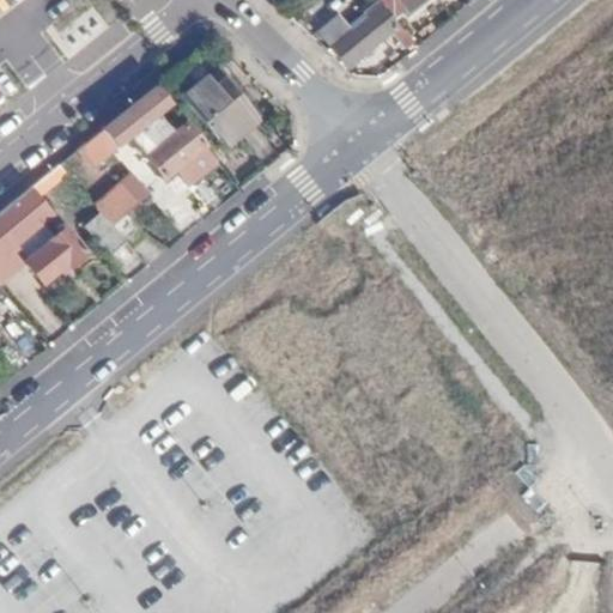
[(435,0),(404,0),(417,16),(435,0)]
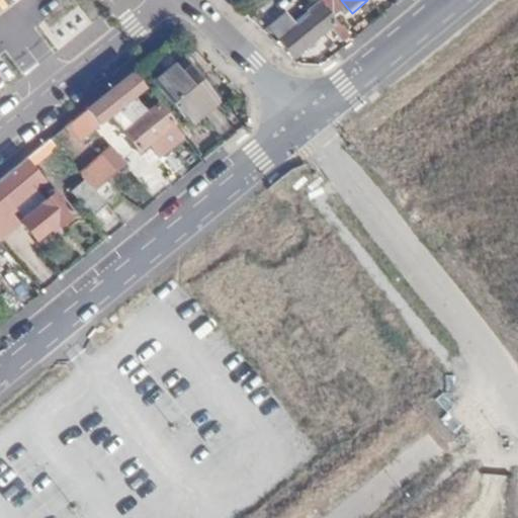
[(295,26),(277,40),(292,59),(309,46),(315,53),(320,48),(314,41),(330,27),(345,45),(351,38),(323,4),(295,26)]
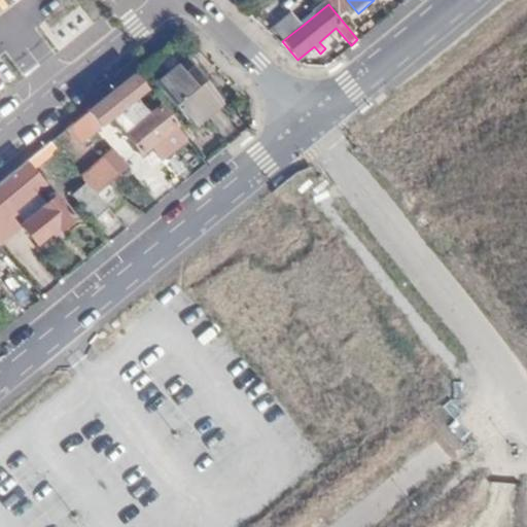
[(271,27),(282,41),(301,27),(289,12),(271,27)]
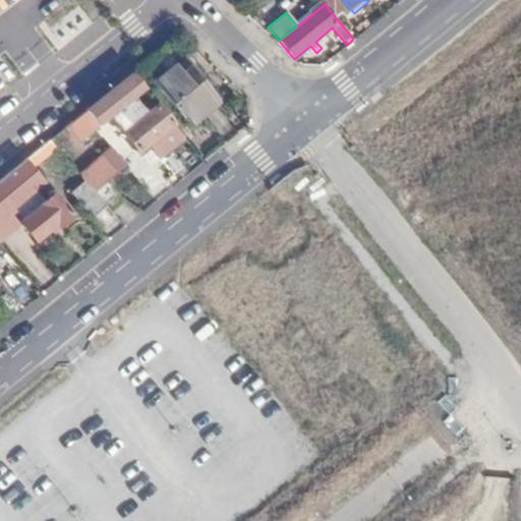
[(181,62),(154,82),(186,123),(214,104),(181,62)]
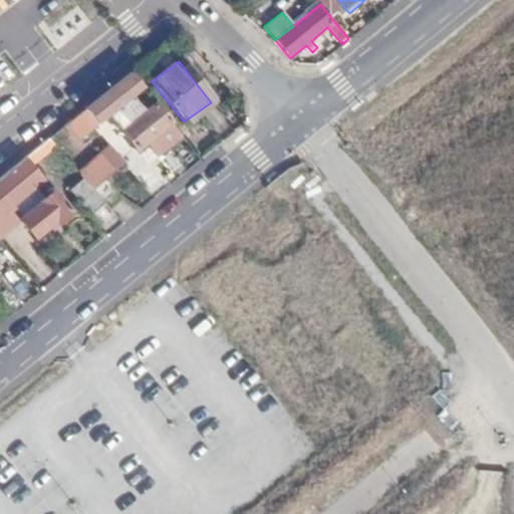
[(119,80),(64,123),(78,141),(133,98),(119,80)]
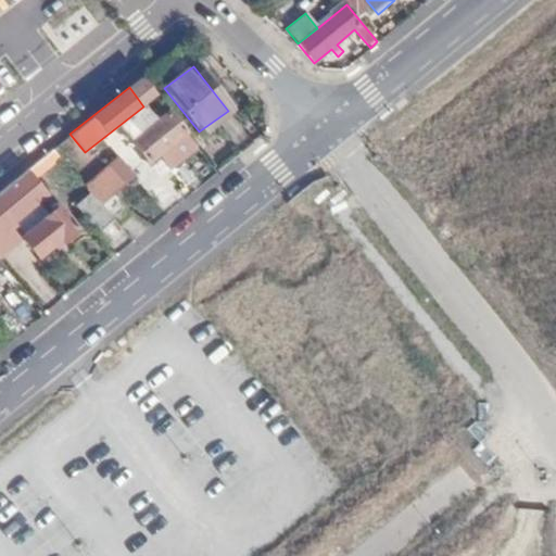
[(169,115),(131,143),(150,168),(188,140),(169,115)]
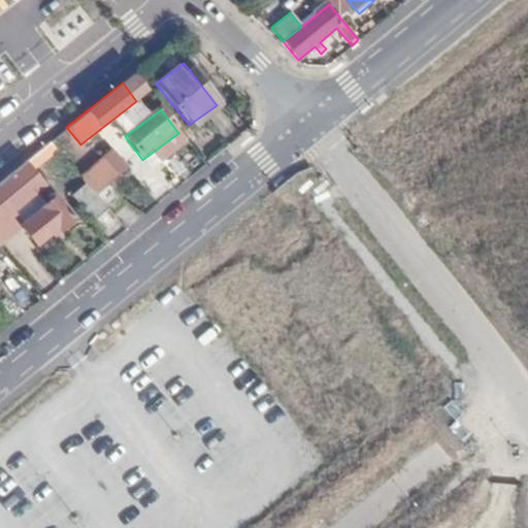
[(112,159),(84,183),(106,209),(110,215),(123,203),(105,183),(121,168),(112,159)]
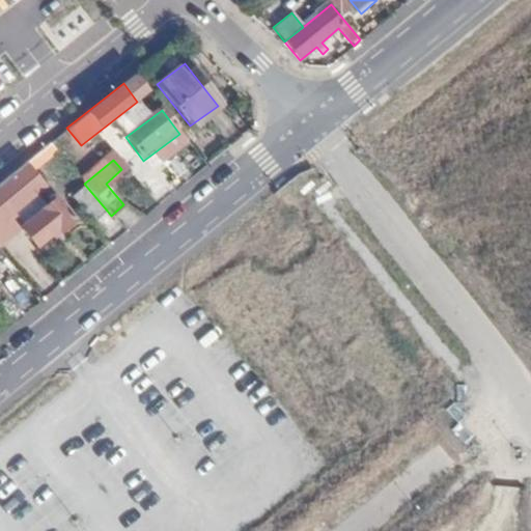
[(22,164),(0,180),(0,204),(10,217),(44,190),(22,164)]
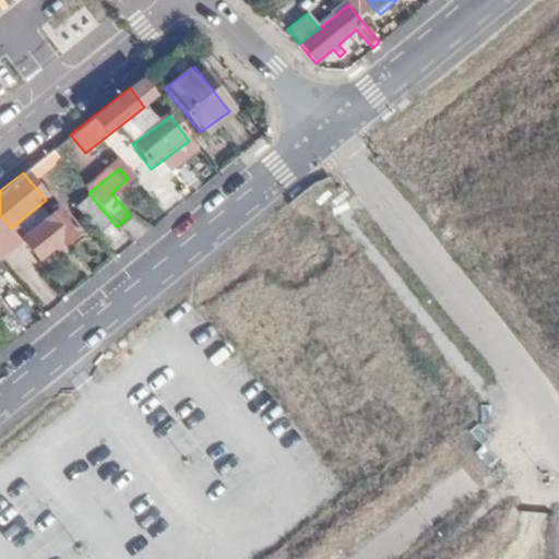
[(113,222),(88,193),(74,206),(98,234),(113,222)]
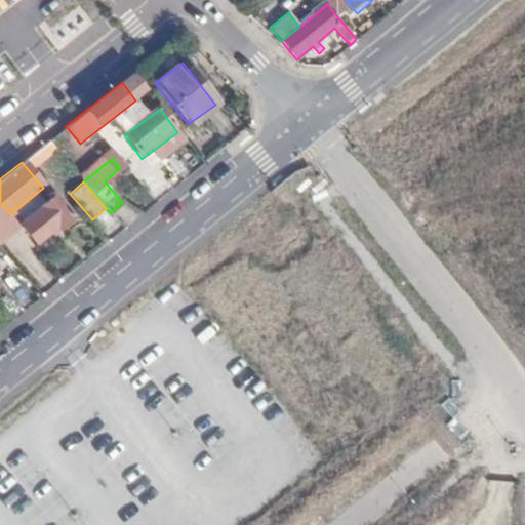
[(57,196),(21,225),(37,246),(75,216),(57,196)]
